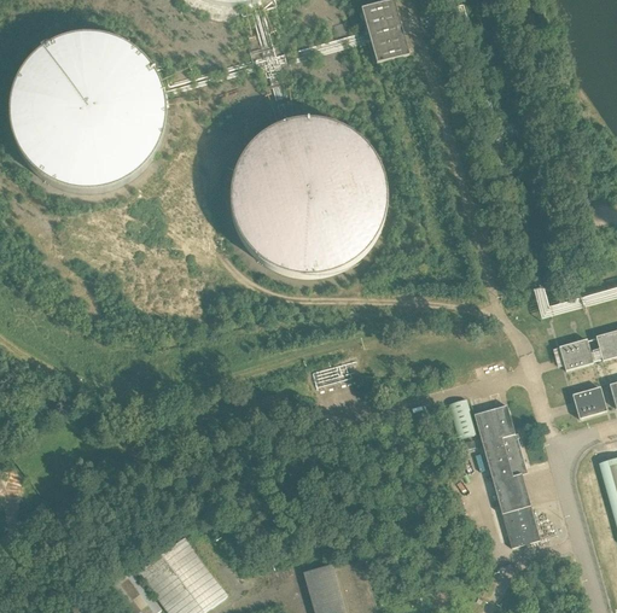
[(376,60),(389,57),(408,52),(402,29),(401,29),(400,24),(399,21),(400,19),(394,0),(383,0),(360,6),(361,9),(358,10),(359,13),(362,12),(367,33),(374,56),(371,56),(372,59),(376,58),(376,60)]
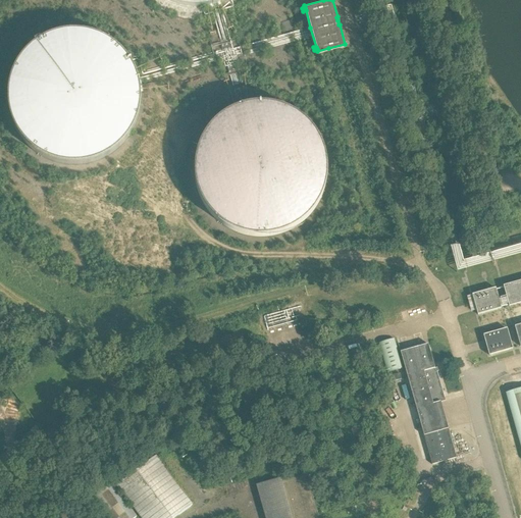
[(6,100),(8,109),(10,117),(14,124),(19,132),(25,139),(32,144),(39,149),(47,153),(55,156),(63,157),(72,158),(81,157),(90,156),(98,153),(105,149),(113,145),(119,139),(125,133),(129,125),(134,117),(137,109),(139,100),(139,92),(139,83),(137,74),(134,66),(131,58),(125,51),(119,45),(113,39),(106,34),(98,31),(90,28),(82,26),(72,26),(63,26),(55,28),(47,31),(39,34),(32,39),(25,45),(19,51),(14,58),(11,66),(8,74),(6,83),(6,92),(6,100)]
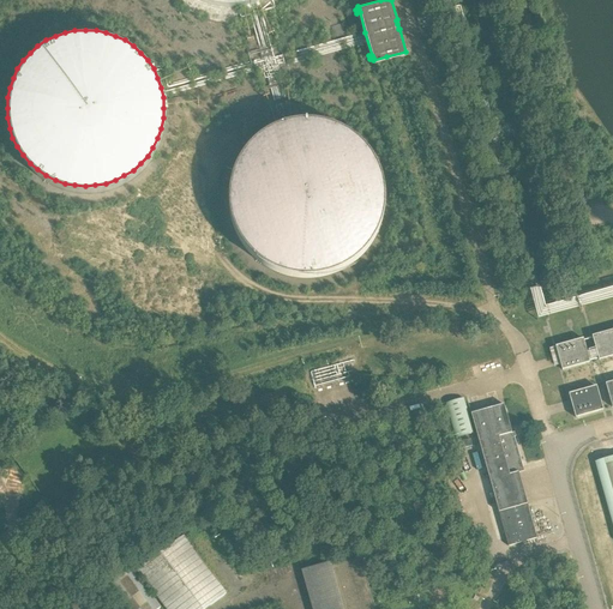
[(230,205),(233,215),(235,224),(240,233),(246,241),(253,248),(260,255),(269,260),(277,265),(287,269),(298,270),(307,271),(317,270),(328,269),(337,265),(346,261),(354,255),(362,249),(368,242),(374,234),(379,224),(383,216),(385,205),(386,196),(385,186),(384,175),(382,166),(377,157),(372,149),(366,140),(359,133),(350,127),(342,122),(332,119),(323,116),(313,115),(302,115),(293,116),(283,119),(274,122),(265,127),(257,133),(250,140),(244,148),(238,156),(234,166),(232,175),(229,185),(229,196),(230,205)]
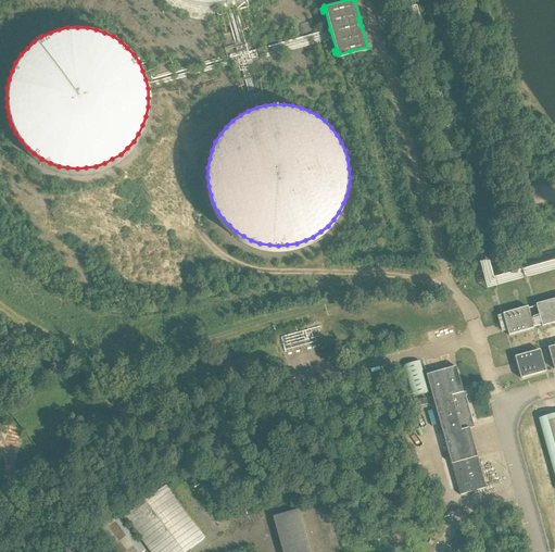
[(554,317),(554,295),(535,301),(541,322),(554,317)]
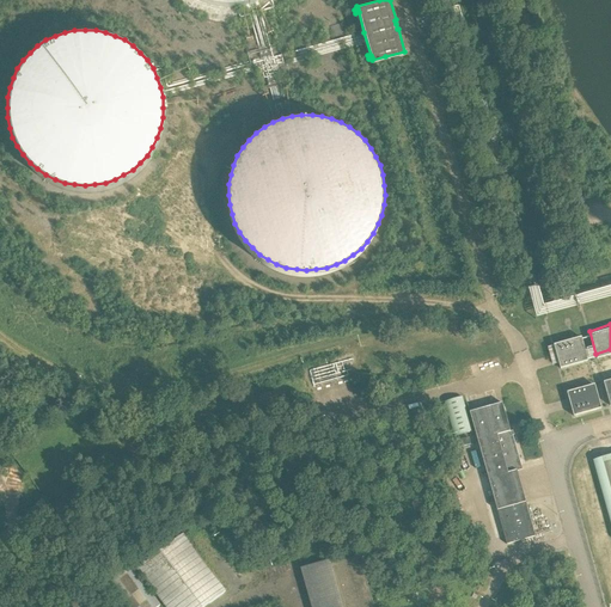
[(553,341),(557,357),(560,365),(586,357),(580,333),(553,341)]
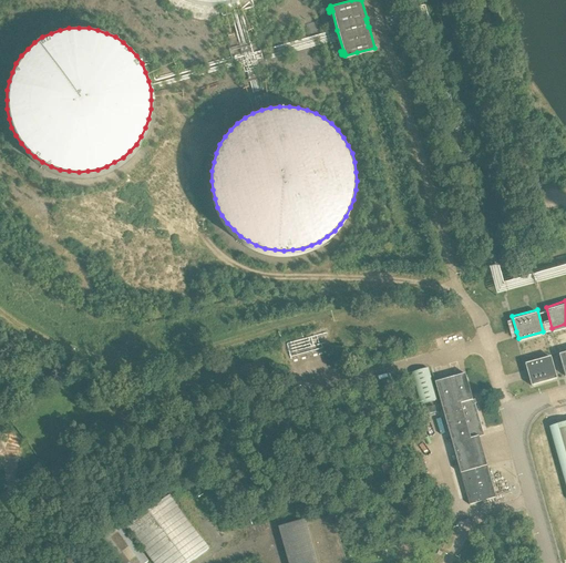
[(524,360),(526,367),(531,382),(555,375),(549,354),(524,360)]
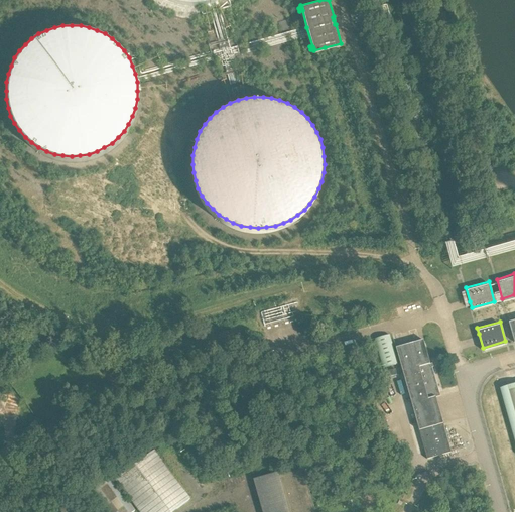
[(375,334),(381,364),(397,361),(391,331),(375,334)]
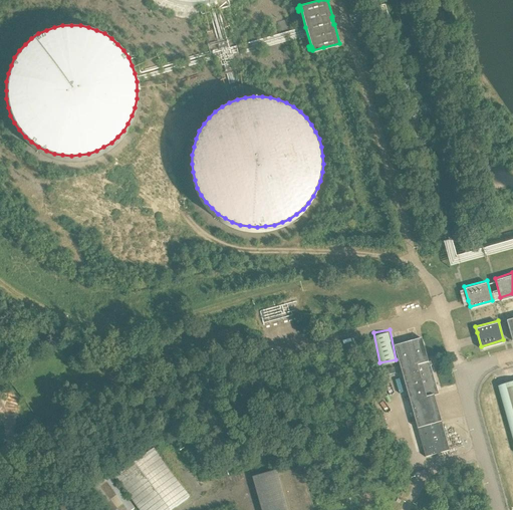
[(421,335),(394,342),(425,454),(437,450),(436,449),(439,448),(440,450),(449,447),(438,411),(437,409),(438,409),(433,393),(438,391),(430,362),(428,362),(426,359),(428,358),(421,335)]
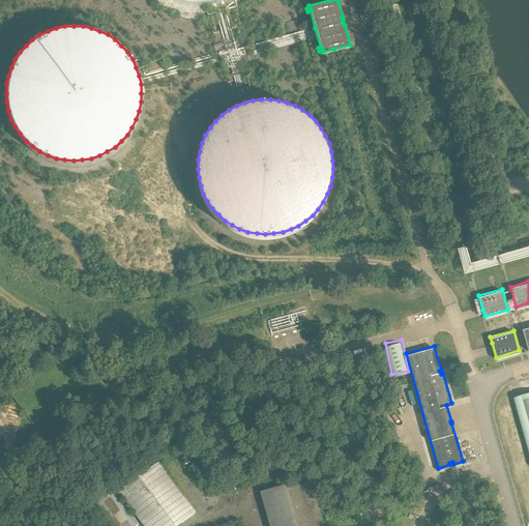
[(528,388),(512,393),(528,453),(528,388)]
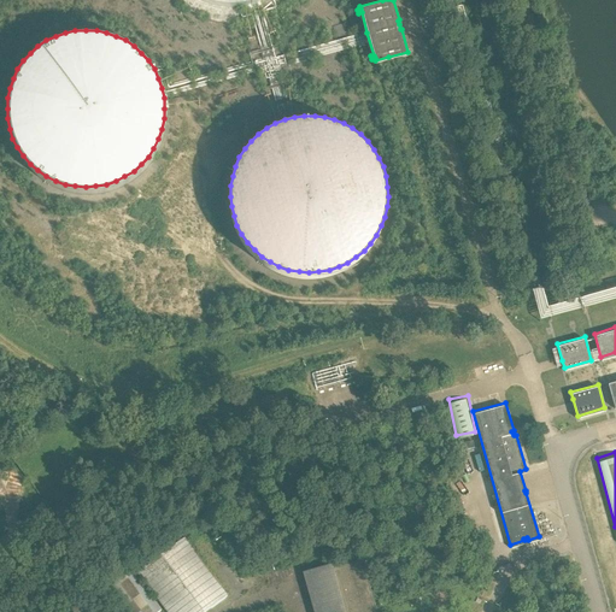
[(183,534),(175,540),(136,569),(169,611),(198,611),(227,592),(183,534)]
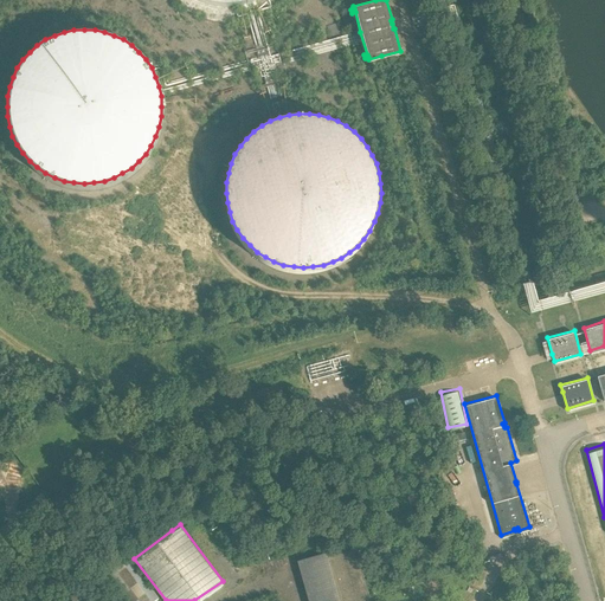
[(367,600),(365,593),(367,592),(354,547),(326,554),(324,550),(296,559),(306,592),(307,590),(309,600),(333,600),(334,600),(333,600),(367,600)]
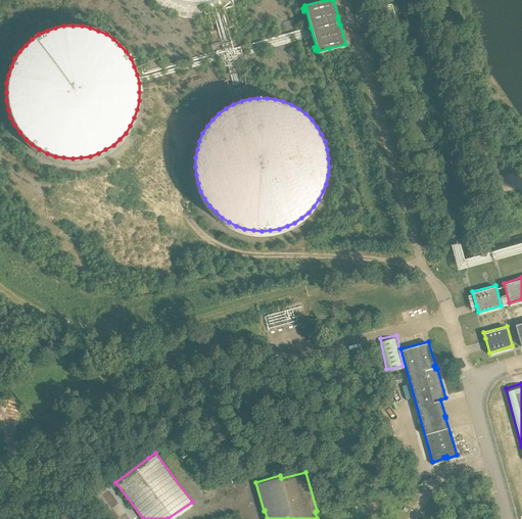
[(521,472),(513,474),(521,508),(521,472)]
